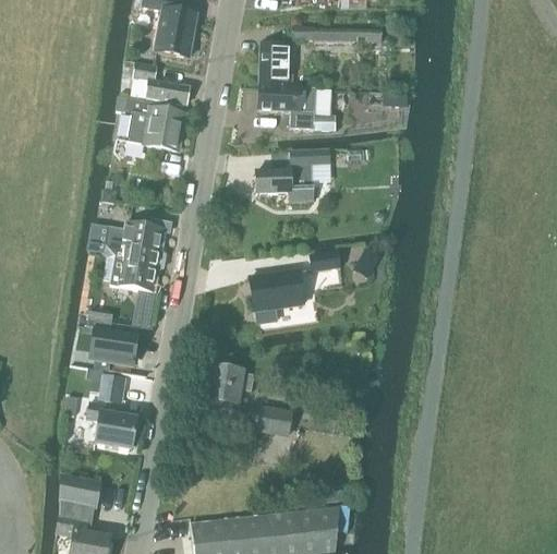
[(143,0),(142,7),(160,10),(153,50),(190,58),(197,14),(172,9),(173,0),(143,0)]
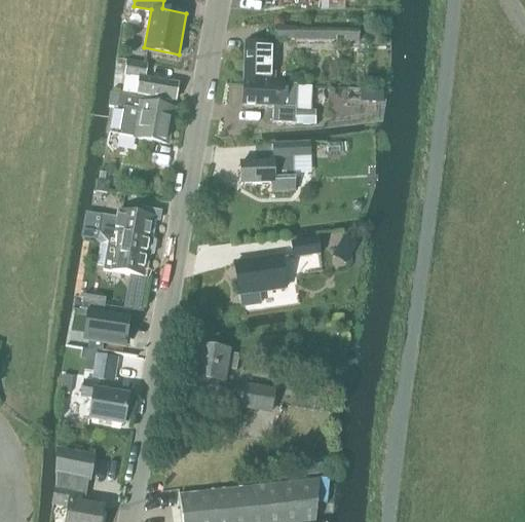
[(275,26),(275,37),(298,37),(337,38),(337,34),(346,34),(346,37),(355,37),(355,39),(360,39),(360,27),(337,27),(275,26)]
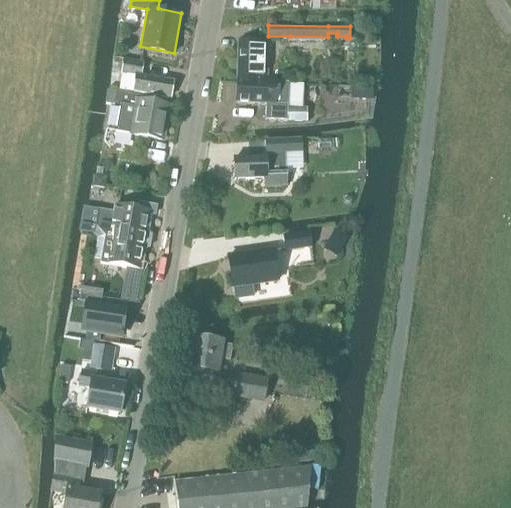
[(239,77),(268,78),(270,39),(239,39),(239,77)]
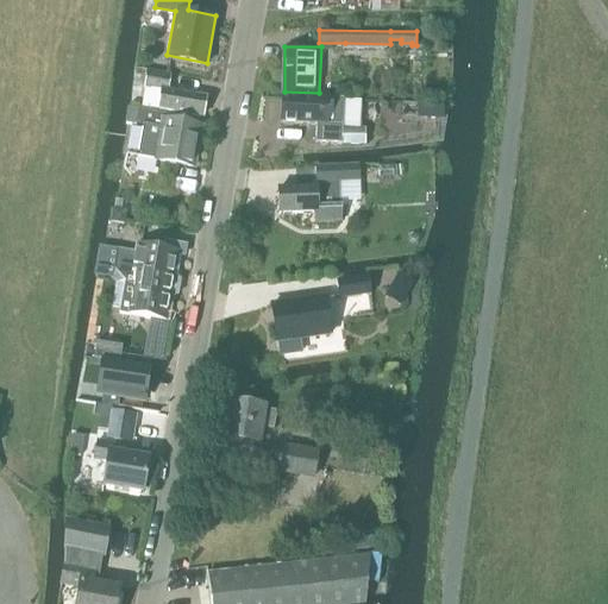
[(158,107),(167,108),(204,114),(207,93),(169,86),(173,70),(148,67),(144,85),(162,87),(158,107)]
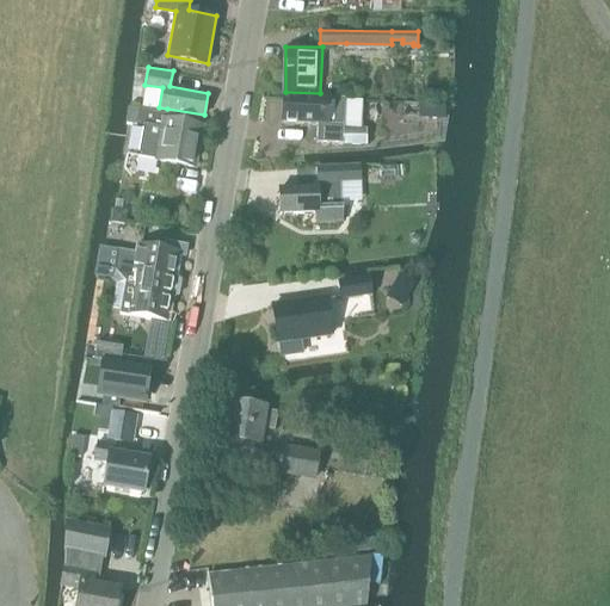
[(285,92),(284,118),(320,121),(319,127),(319,140),(367,142),(368,127),(363,127),(364,98),(345,97),(345,96),(330,94),(320,94),(320,93),(285,92)]
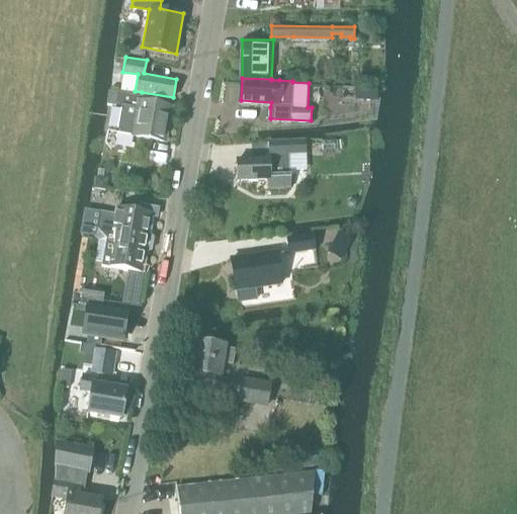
[(374,98),(375,86),(358,86),(357,98),(374,98)]
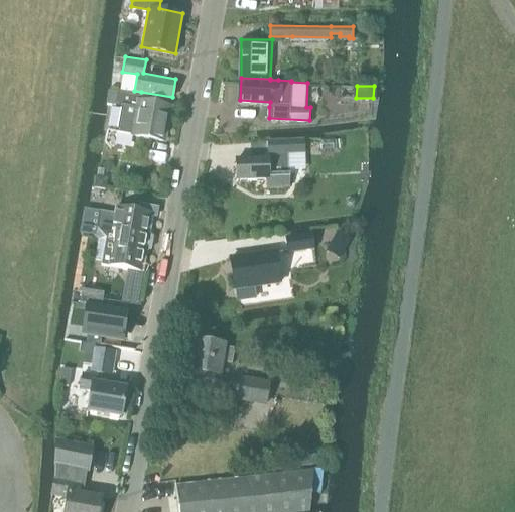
[(118,101),(121,101),(116,129),(130,131),(130,133),(165,139),(171,104),(141,99),(141,92),(134,91),(119,89),(118,101)]
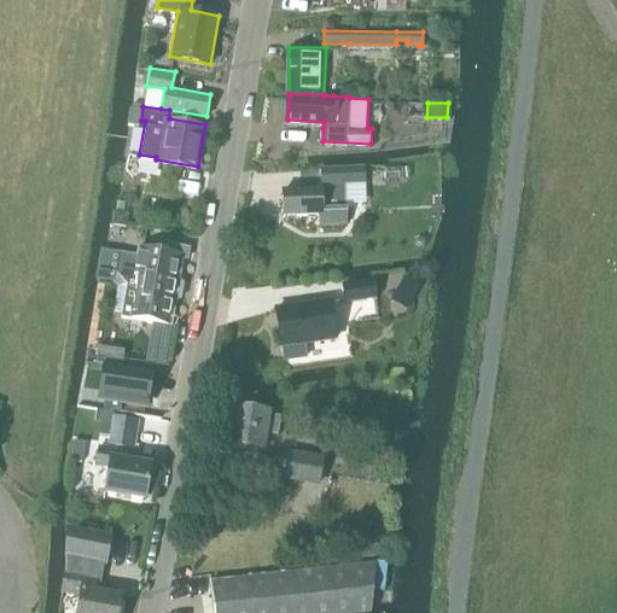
[(321,165),(320,184),(347,184),(348,184),(365,182),(366,182),(366,173),(366,165),(366,164),(321,165)]
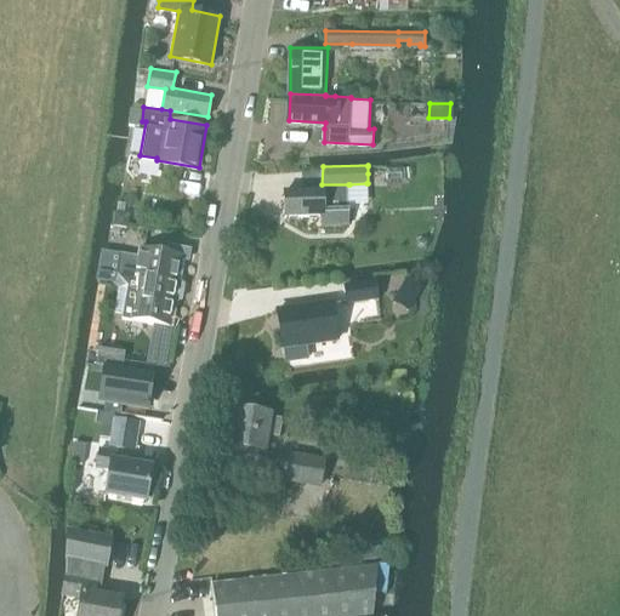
[(322,187),(284,187),(284,215),(286,215),(323,215),(324,223),(350,222),(348,203),(348,188),(348,184),(322,184),(322,187)]
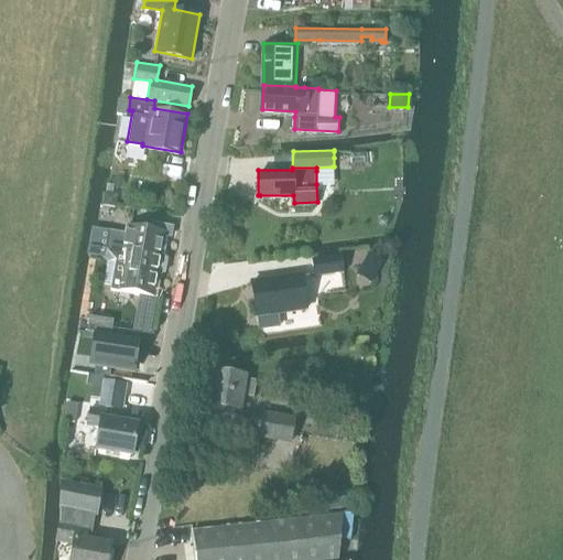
[(119,192),(107,190),(105,202),(117,204),(119,192)]
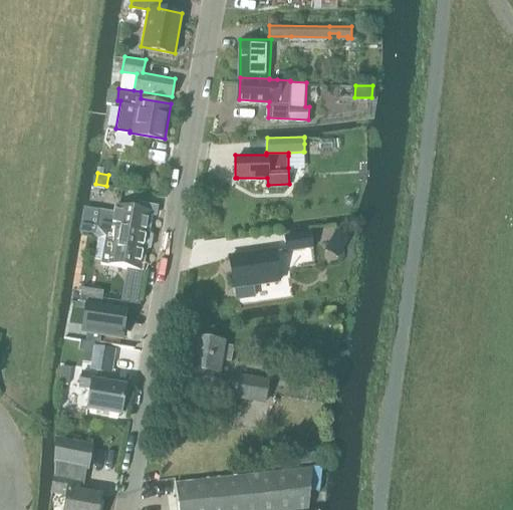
[(100,208),(97,227),(105,234),(101,261),(144,268),(148,241),(152,241),(154,233),(150,230),(153,213),(157,214),(159,204),(141,201),(140,208),(114,204),(113,210),(100,208)]
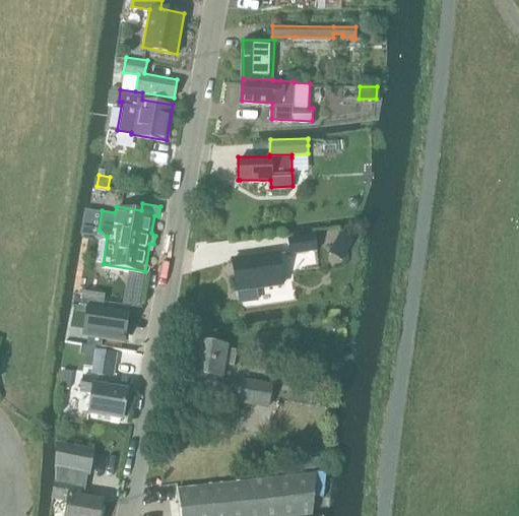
[(341,231),(333,244),(346,252),(354,238),(341,231)]
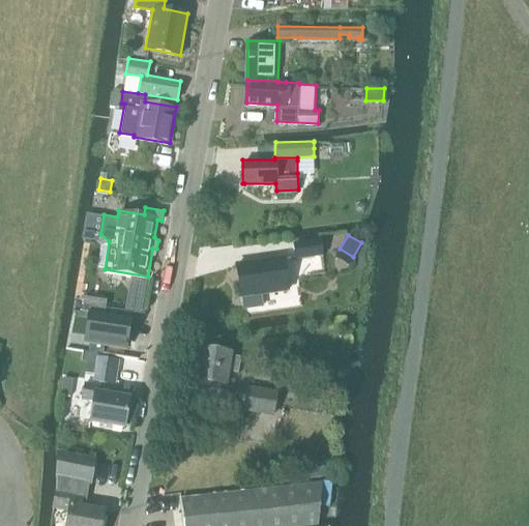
[(323,254),(321,239),(321,237),(293,240),(296,258),(323,254)]
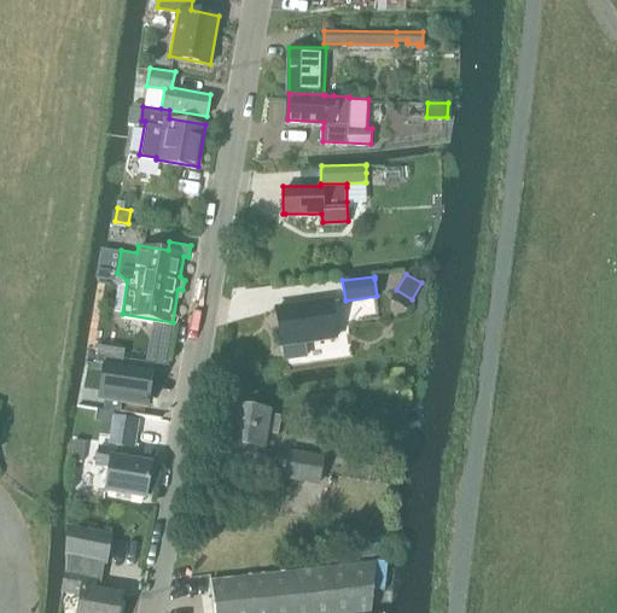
[(332,296),(275,305),(281,344),(284,343),(286,358),(307,355),(306,340),(338,336),(332,296)]
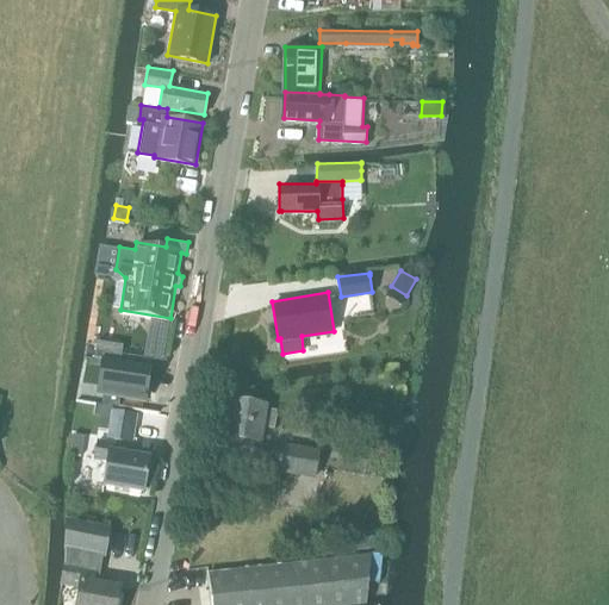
[(122,351),(123,343),(98,340),(95,356),(107,359),(120,360),(122,351)]
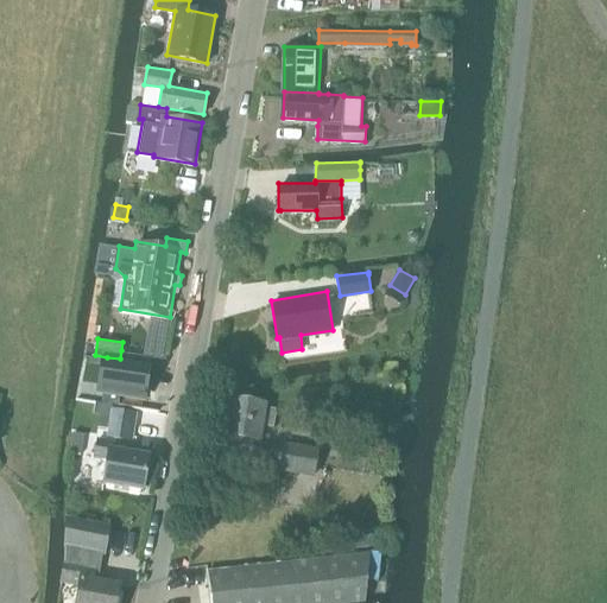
[(103,391),(102,400),(119,402),(120,393),(144,397),(149,363),(120,359),(107,357),(102,391),(103,391)]
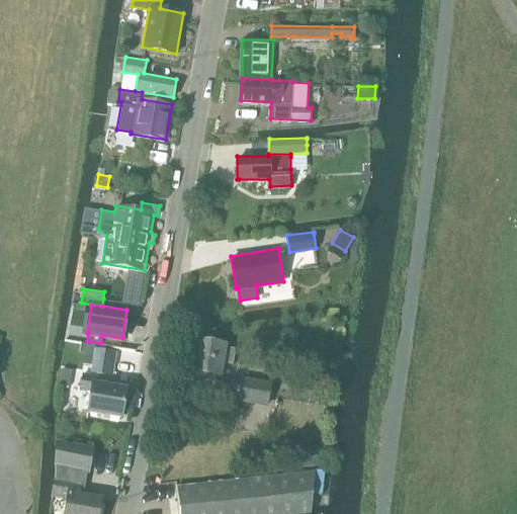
[(234,362),(236,347),(228,346),(228,344),(197,339),(192,370),(223,375),(225,361),(234,362)]
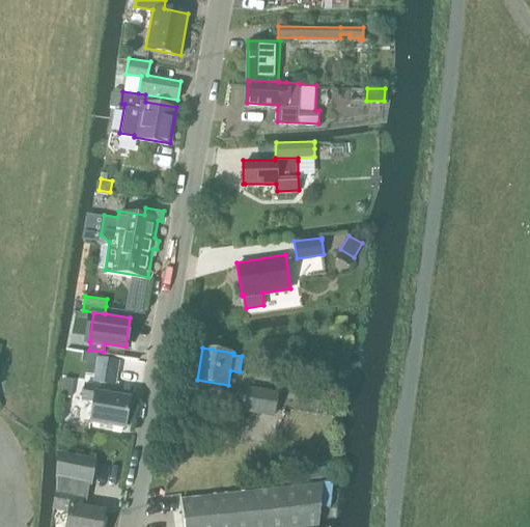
[(94,380),(117,383),(120,358),(98,355),(94,380)]
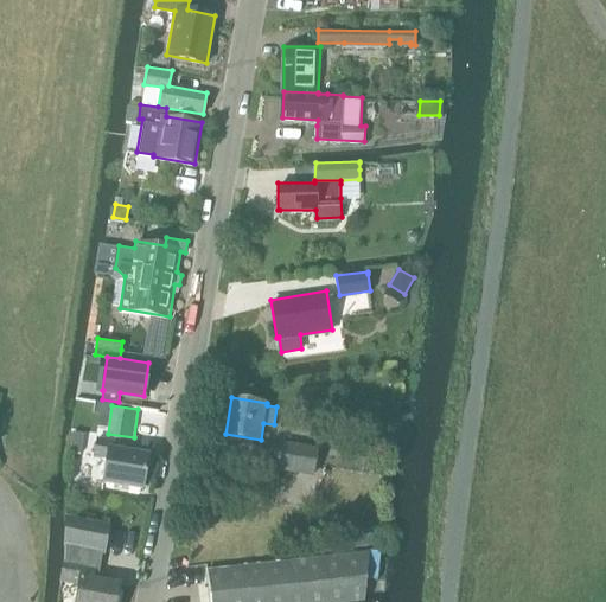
[(144,490),(151,453),(134,450),(136,442),(117,440),(100,435),(97,435),(94,455),(107,456),(103,481),(144,490)]
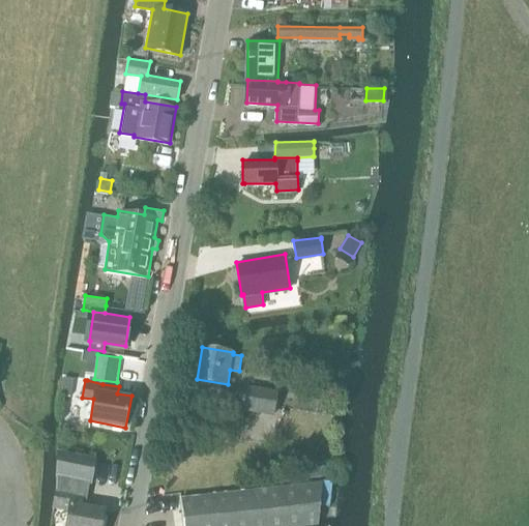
[(274,414),(278,389),(248,385),(244,409),(274,414)]
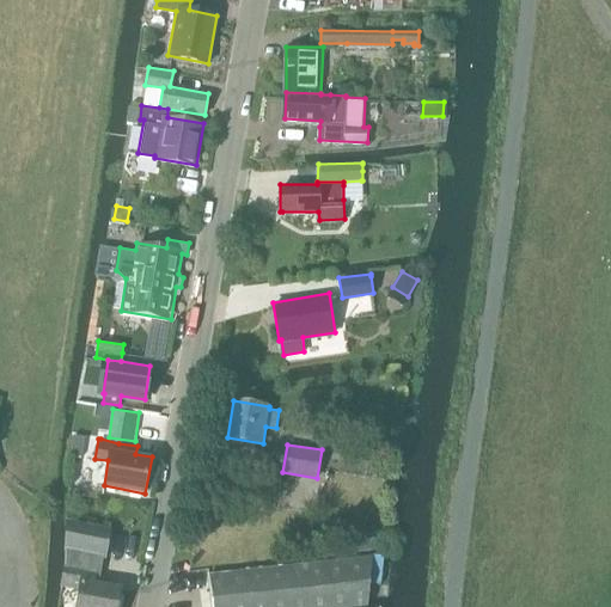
[(105,557),(109,527),(66,520),(65,549),(67,550),(66,568),(65,568),(61,584),(79,588),(75,606),(117,606),(121,587),(96,583),(101,556),(105,557)]
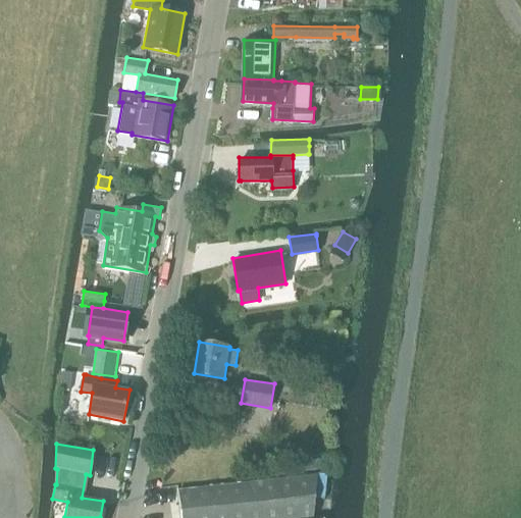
[(313,517),(318,473),(178,488),(181,517),(313,517)]
